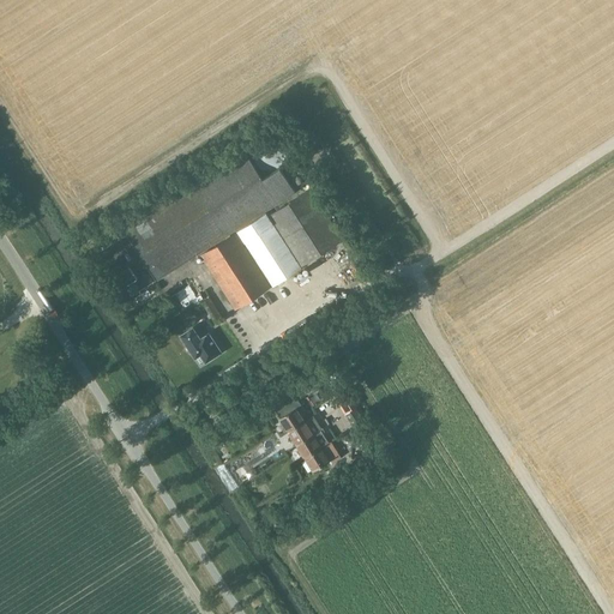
[(265,172),(268,172),(270,172),(272,170),(275,170),(277,169),(278,168),(280,167),(281,166),(282,164),(283,163),(283,162),(284,161),(284,160),(284,158),(284,157),(286,157),(286,156),(286,155),(286,154),(286,152),(286,151),(284,149),(284,148),(283,146),(282,145),(282,144),(281,143),(280,142),(278,140),(276,139),(275,138),(272,138),(271,137),(269,137),(266,137),(265,137),(263,138),(260,139),(259,140),(257,142),(256,143),(254,144),(253,145),(253,146),(252,149),(252,150),(251,151),(251,152),(251,154),(251,155),(251,156),(251,158),(252,160),(253,162),(253,163),(254,164),(256,166),(257,167),(258,168),(259,169),(262,170),(264,170),(265,172)]
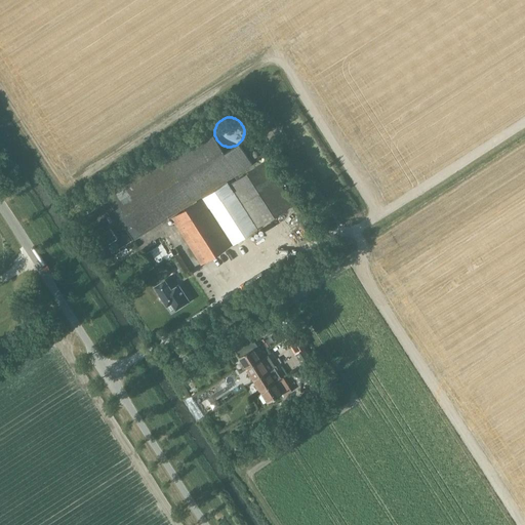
[(208,127),(84,207),(113,253),(193,202),(194,204),(171,217),(201,264),(232,244),(211,213),(213,212),(233,245),(257,230),(256,229),(293,205),(266,161),(229,185),(228,182),(203,197),(210,208),(209,209),(202,198),(197,202),(196,200),(253,164),(240,143),(225,153),(208,127)]
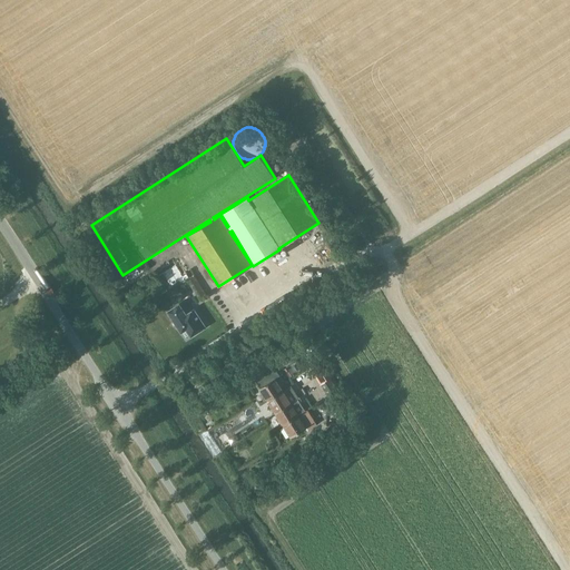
[(172,266),(154,278),(159,286),(164,283),(169,291),(182,282),(172,266)]
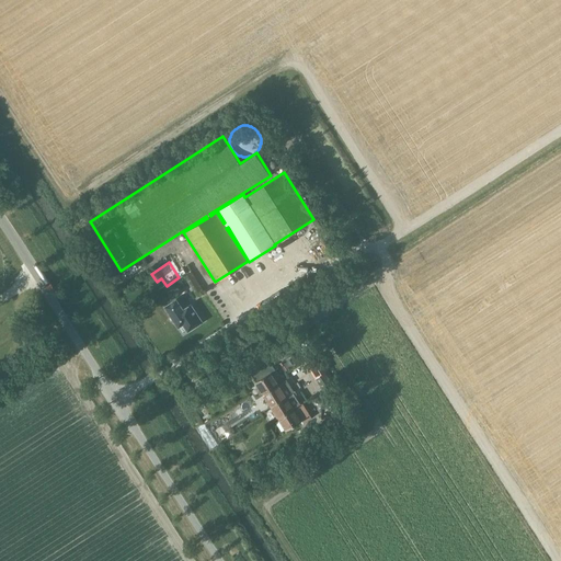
[(176,298),(164,306),(179,327),(183,323),(187,331),(202,322),(191,305),(183,309),(176,298)]
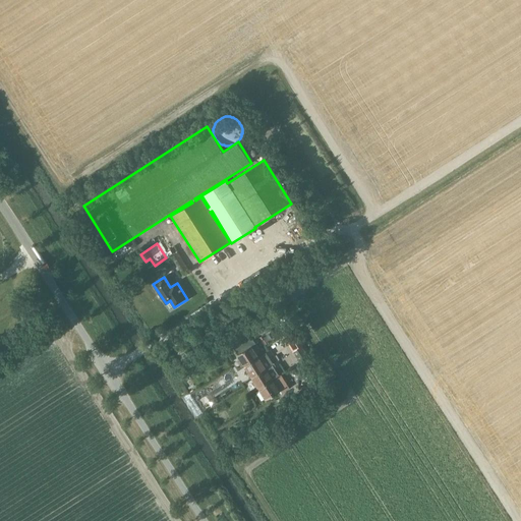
[(293,350),(300,345),(296,339),(297,339),(291,329),(284,335),(289,343),(290,343),(293,350)]
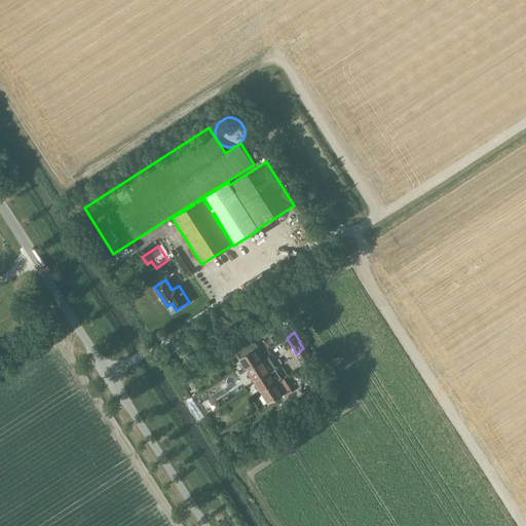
[(261,361),(257,354),(261,351),(258,346),(239,358),(247,369),(261,361)]
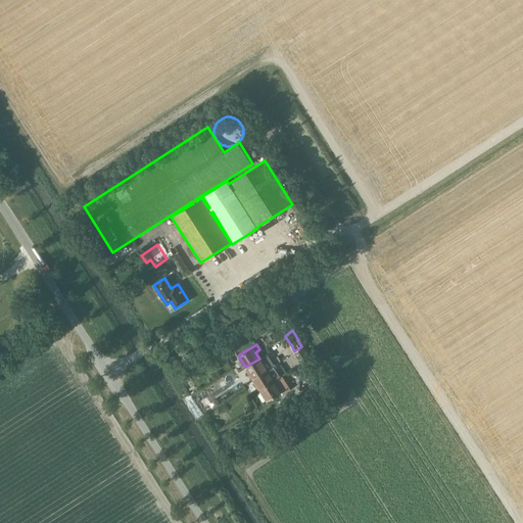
[(301,346),(294,351),(299,359),(306,354),(301,346)]
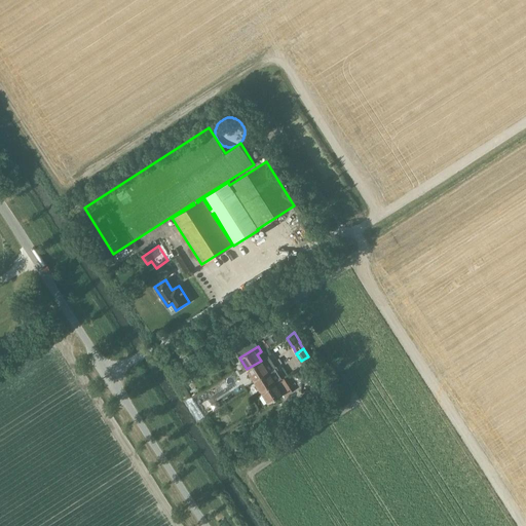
[(268,371),(264,366),(268,364),(265,358),(261,361),(247,369),(254,380),(268,371)]
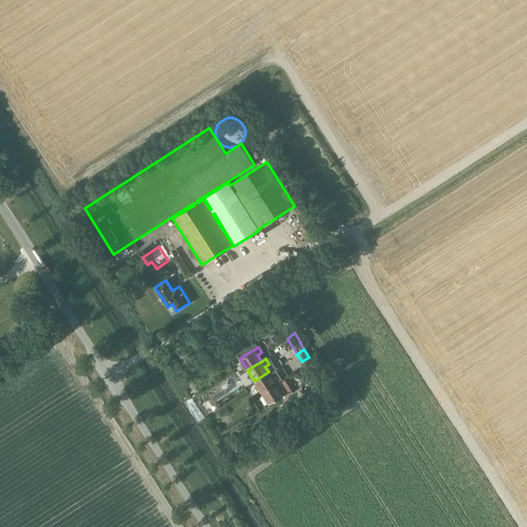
[(261,392),(283,379),(276,367),(269,372),(254,381),(261,392)]
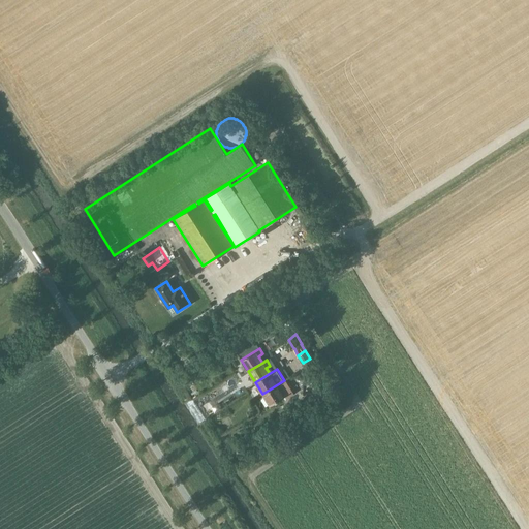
[(270,406),(284,397),(293,391),(287,379),(284,380),(262,394),(270,406)]
